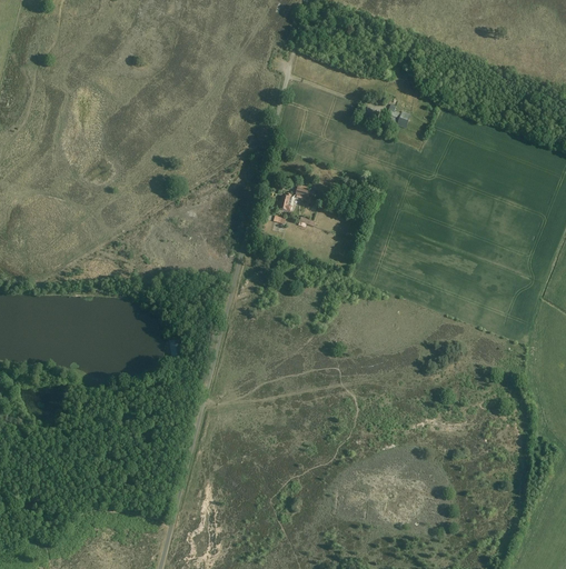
[(404,115),(397,112),(399,107),(394,105),(388,121),(400,126),(399,126),(409,129),(415,116),(405,112),(404,115)]
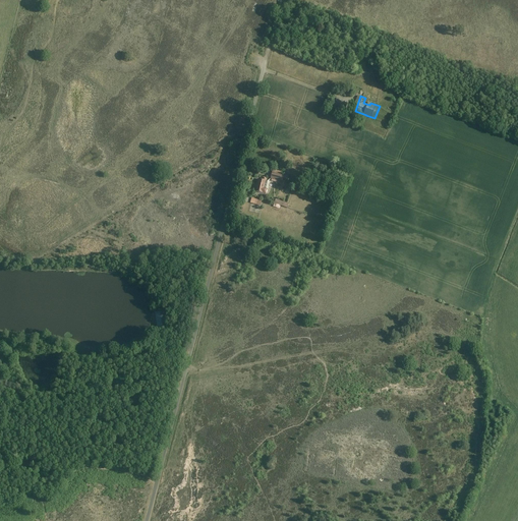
[(347,112),(350,104),(348,103),(347,102),(339,99),(336,108),(339,109),(340,109),(347,112)]
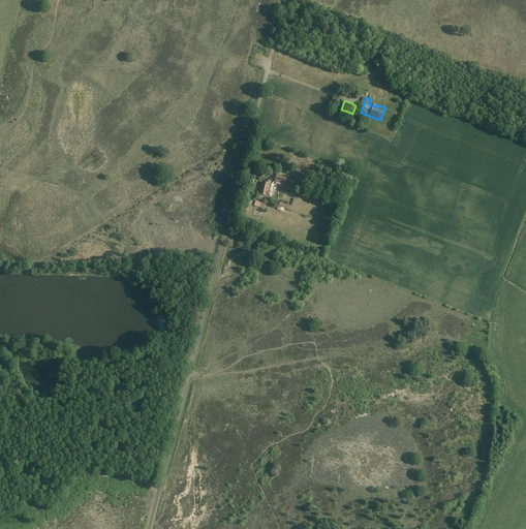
[(288,184),(289,178),(279,175),(278,182),(288,184)]
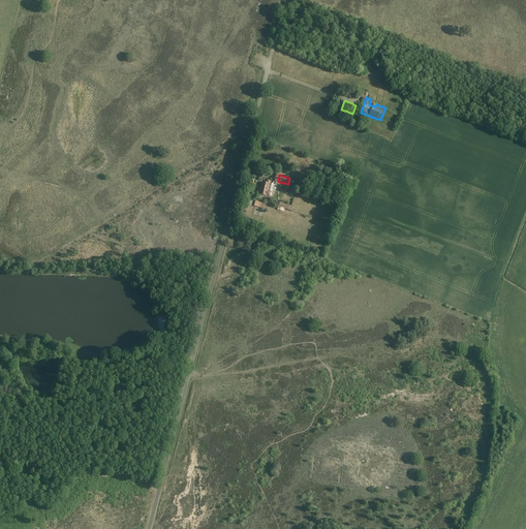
[(263,195),(273,197),(274,192),(272,192),(274,182),(270,182),(270,183),(265,182),(263,191),(264,191),(263,195)]
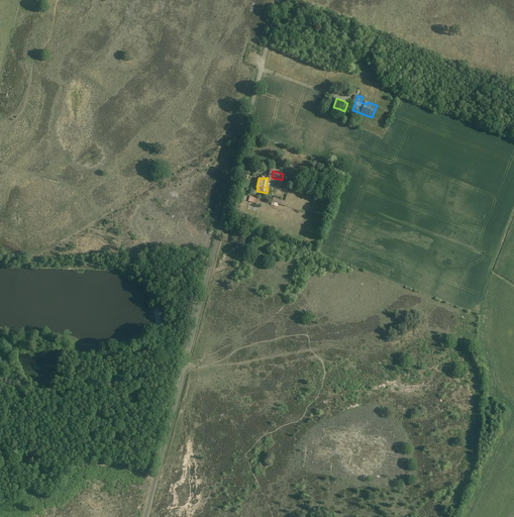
[(288,207),(290,202),(277,198),(275,203),(288,207)]
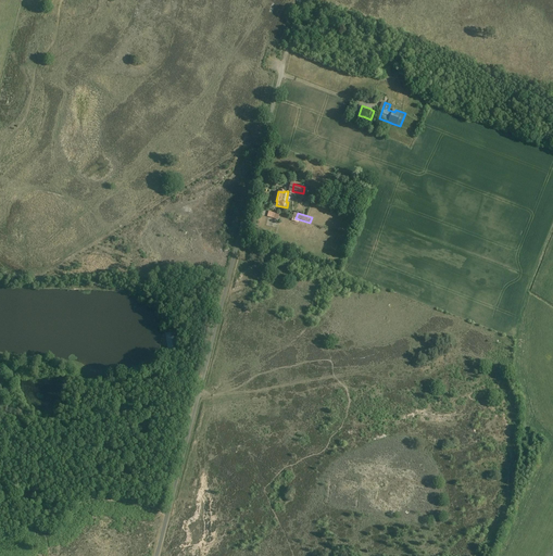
[(179,342),(176,342),(175,333),(168,335),(171,351),(174,350),(180,349),(179,342)]
